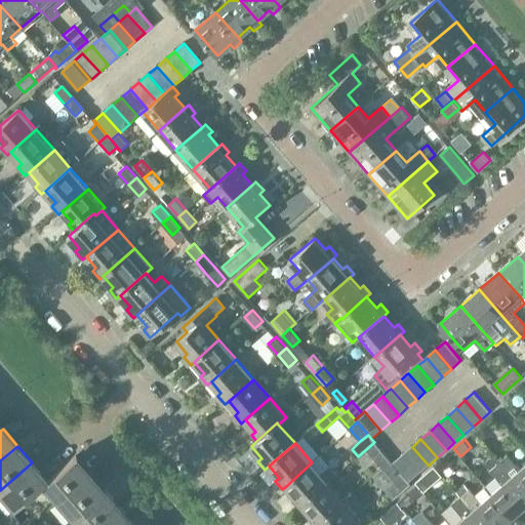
[(412,447),(403,454),(419,473),(429,466),(412,447)]
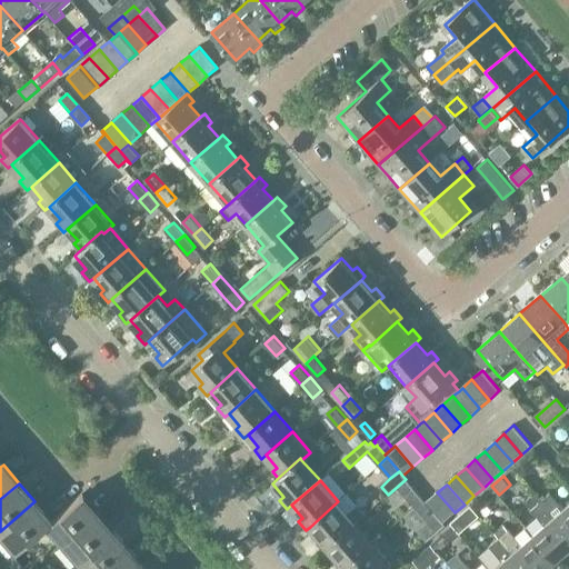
[(405,495),(416,507),(425,500),(413,487),(405,495)]
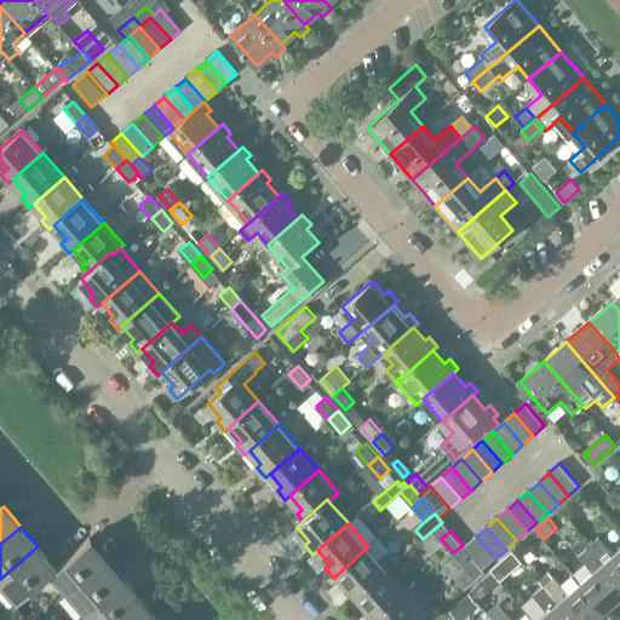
[(47,573),(64,592),(107,556),(89,537),(55,566),(47,573)]
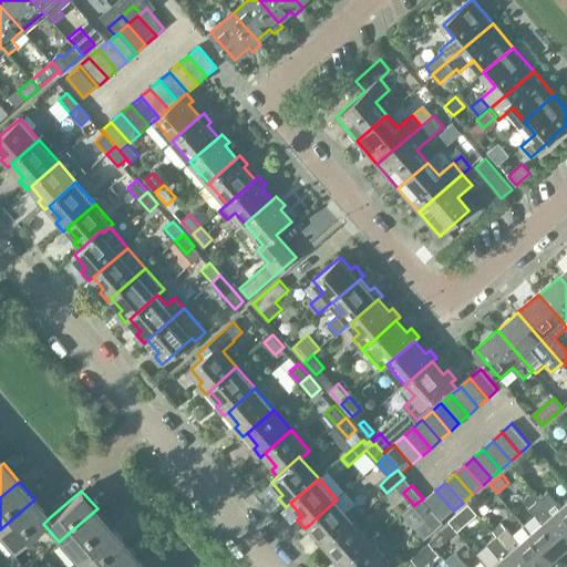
[(425,501),(434,511),(442,521),(453,511),(435,491),(425,501)]
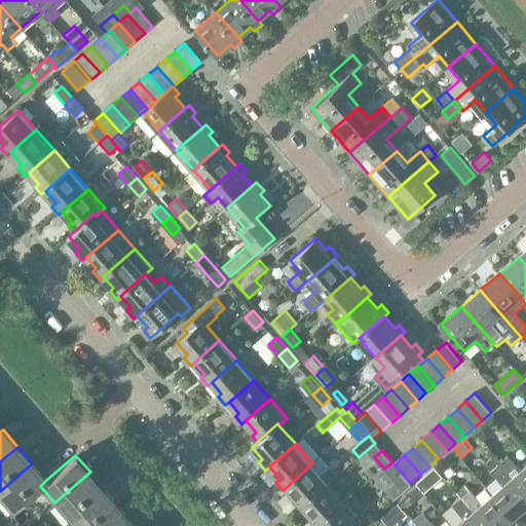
[(510,455),(500,463),(525,491),(525,465),(522,470),(510,455)]
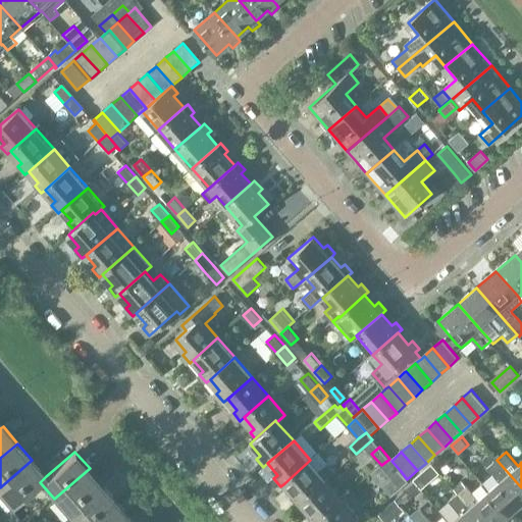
[(392,477),(400,470),(392,461),(389,459),(381,465),(392,477)]
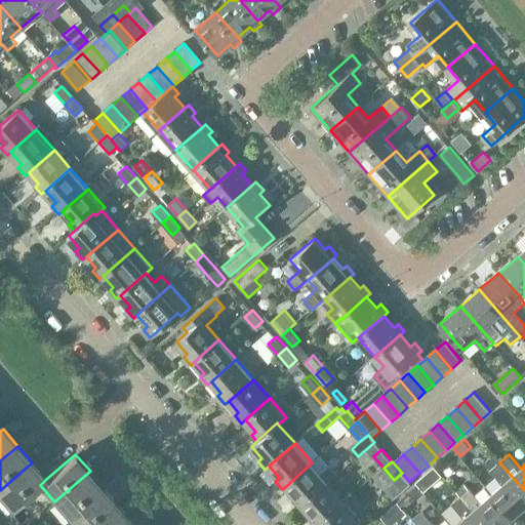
[(0,496),(11,510),(40,485),(46,479),(32,462),(0,490),(0,496)]
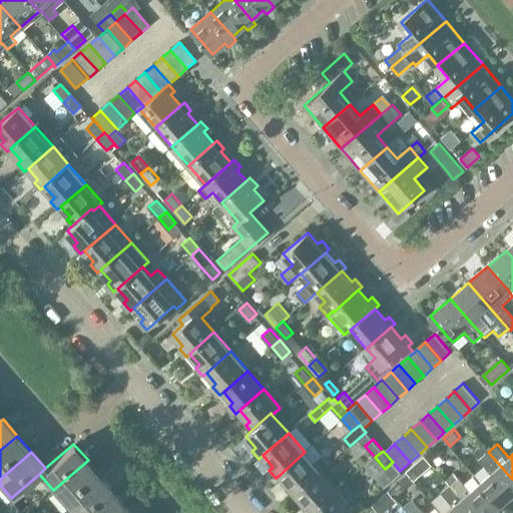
[(296,493),(321,471),(330,463),(322,454),(313,462),(305,452),(280,475),(289,485),(286,489),(292,496),(296,493)]
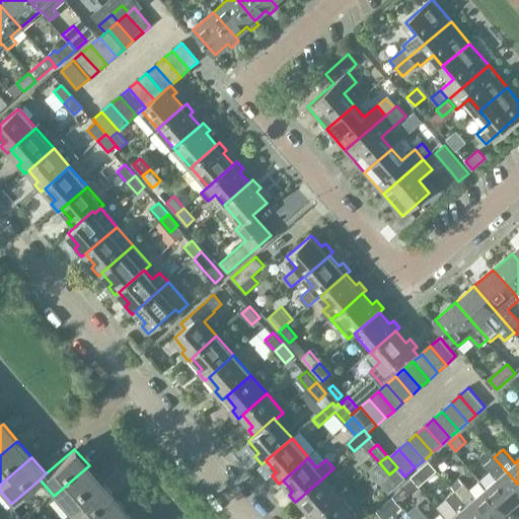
[(498,478),(488,488),(508,511),(518,501),(518,485),(494,457),(493,458),(486,464),(498,478)]
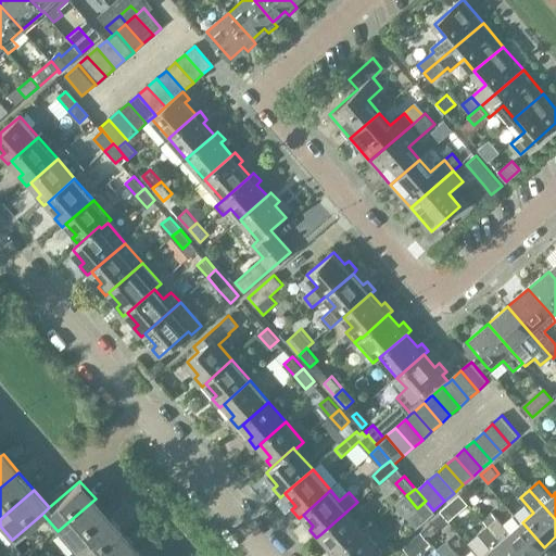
[(468,504),(459,494),(440,510),(443,514),(446,518),(449,520),(468,504)]
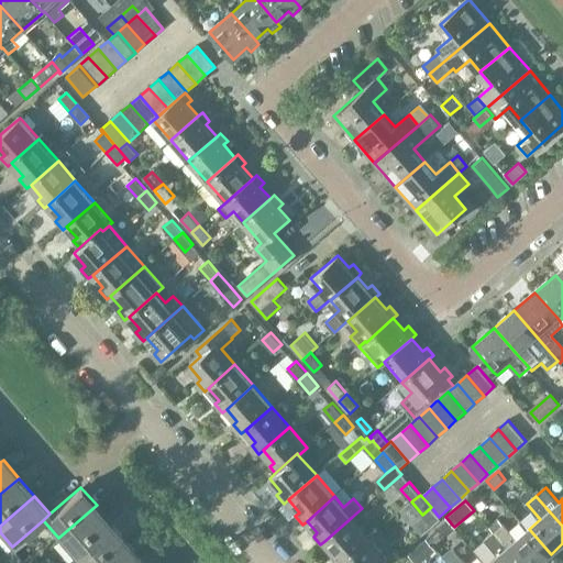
[(58,538),(75,556),(112,523),(97,505),(58,538)]
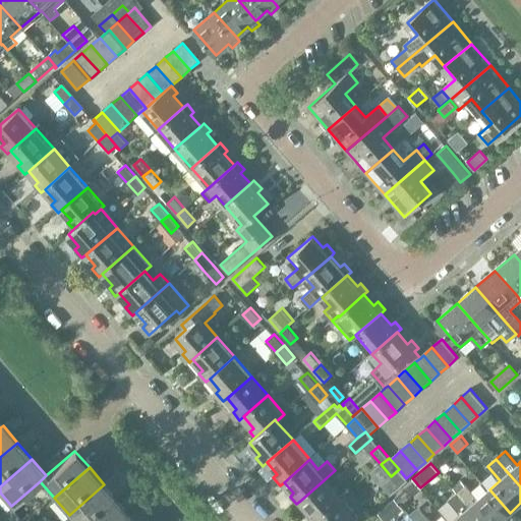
[(310,520),(315,520),(316,520),(343,498),(326,478),(300,501),(310,512),(306,516),(310,520)]
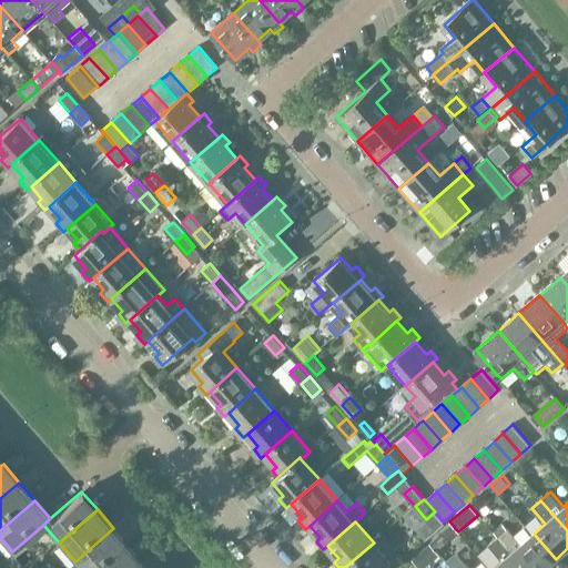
[(494,531),(499,536),(507,529),(503,524),(494,531)]
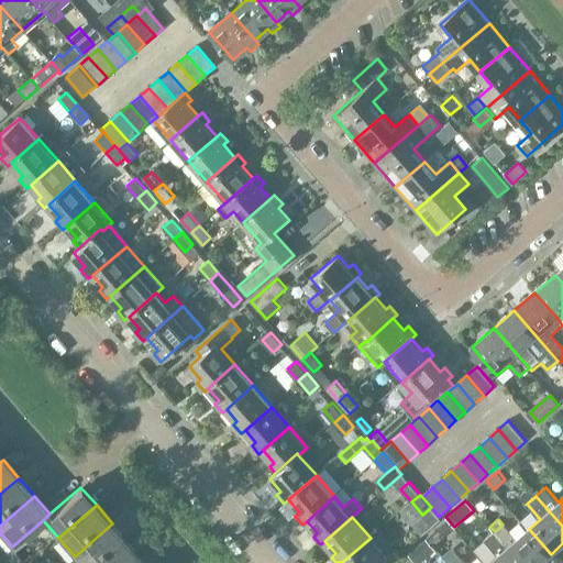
[(449,520),(427,539),(431,543),(452,525),(449,520)]
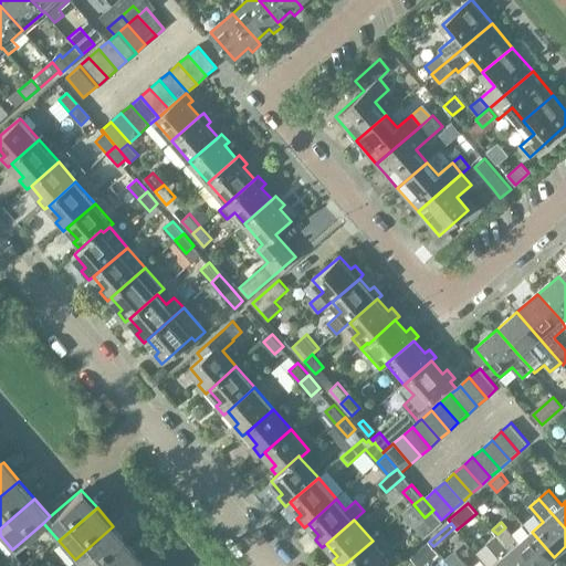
[(75,559),(81,565),(103,565),(128,544),(113,526),(75,559)]
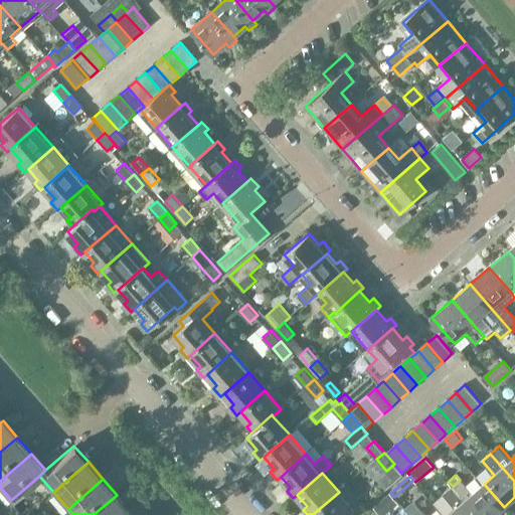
[(461,479),(453,486),(477,514),(494,514),(504,507),(484,484),(474,493),(461,479)]
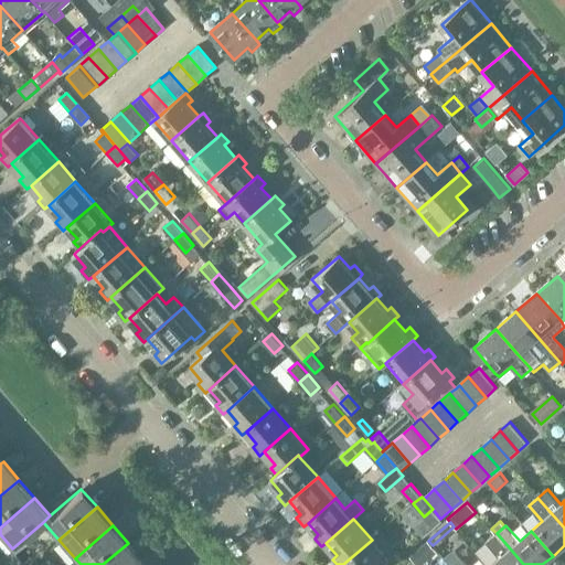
[(500,557),(490,564),(523,564),(497,533),(487,542),(500,557)]
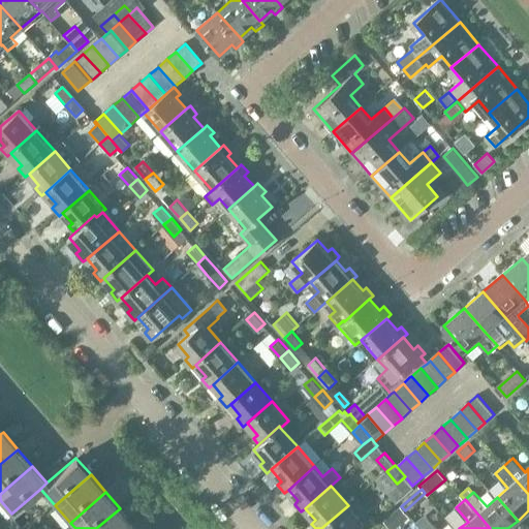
[(348,505),(321,528),(322,528),(359,528),(365,524),(348,505)]
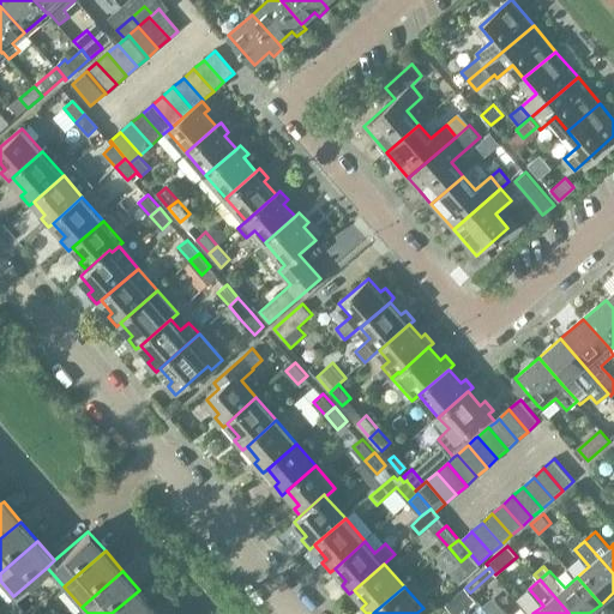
[(456,596),(446,605),(453,613),(456,613),(475,599),(473,595),(470,593),(465,588),(456,596)]
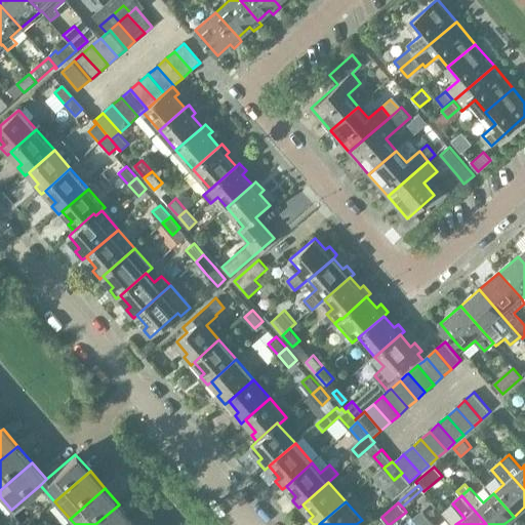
[(95,524),(130,524),(134,522),(119,505),(95,524)]
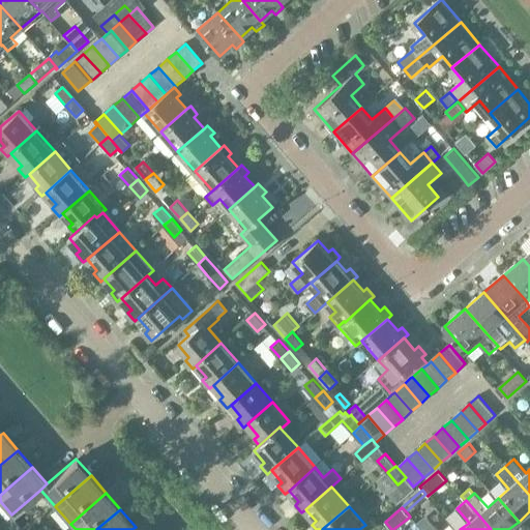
[(10,516),(5,521),(12,529),(18,529),(22,528),(10,516)]
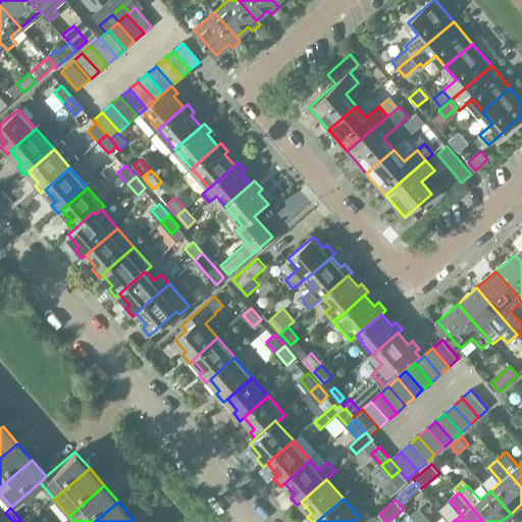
[(422,511),(413,519),(416,521),(431,521),(429,519),(422,511)]
